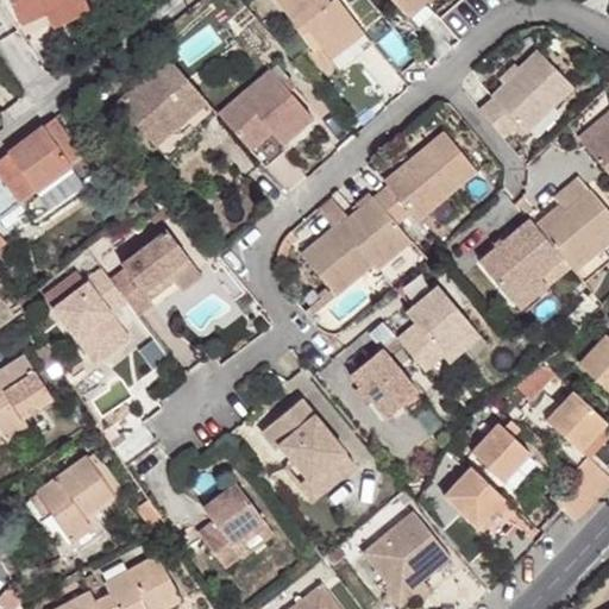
[(64,10),(60,0),(8,0),(25,31),(51,17),(64,10)]
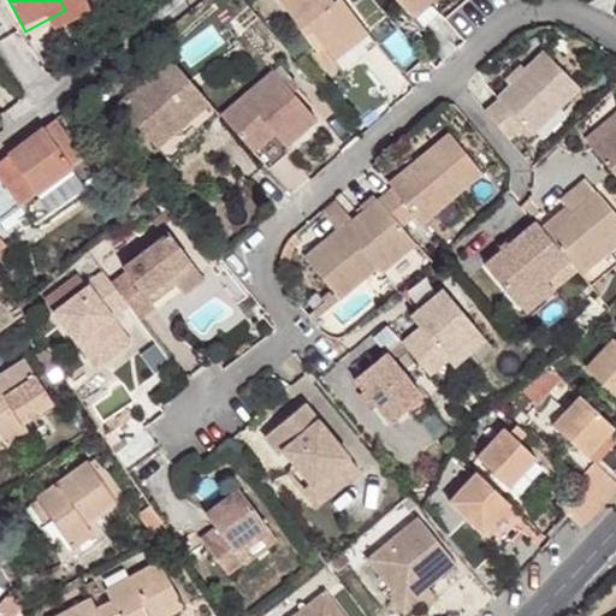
[(82,0),(65,10),(72,27),(98,13),(90,0),(82,0)]
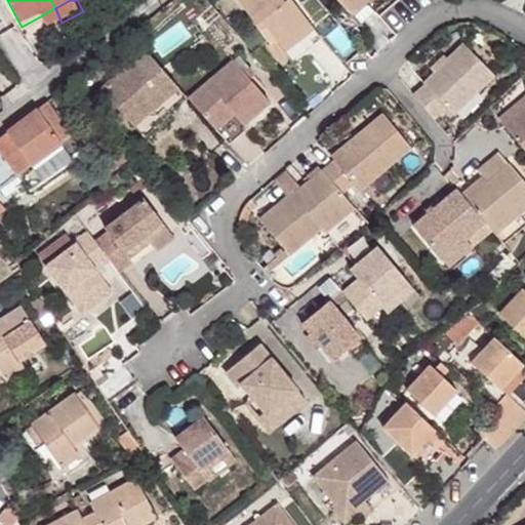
[(287,0),(284,2),(282,0),(237,0),(255,24),(260,21),(266,27),(285,50),(313,29),(291,0),(287,0)]
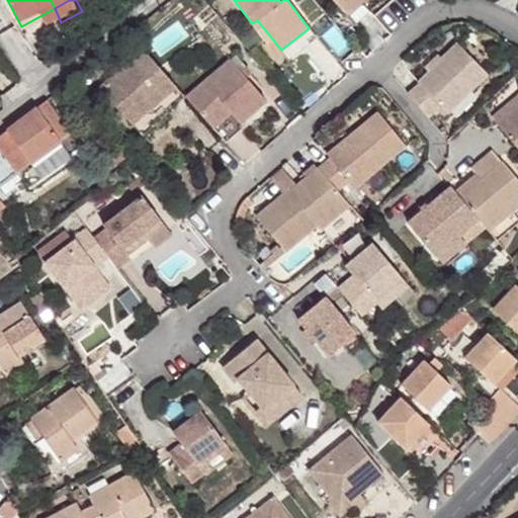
[(363,0),(334,0),(348,14),(360,3),(363,0)]
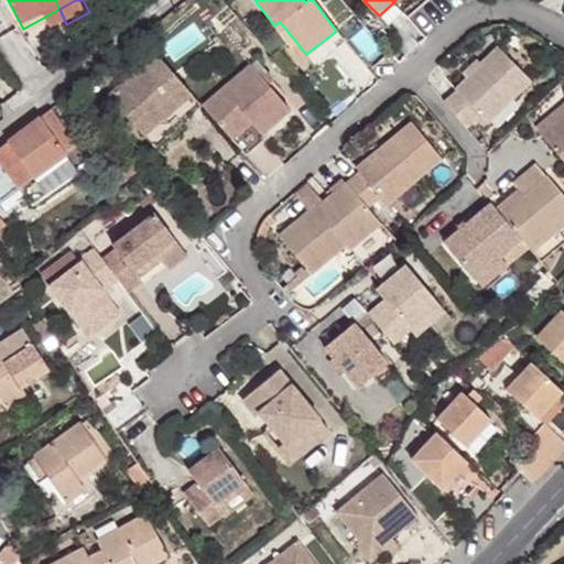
[(392,3),(379,15),(388,26),(401,13),(392,3)]
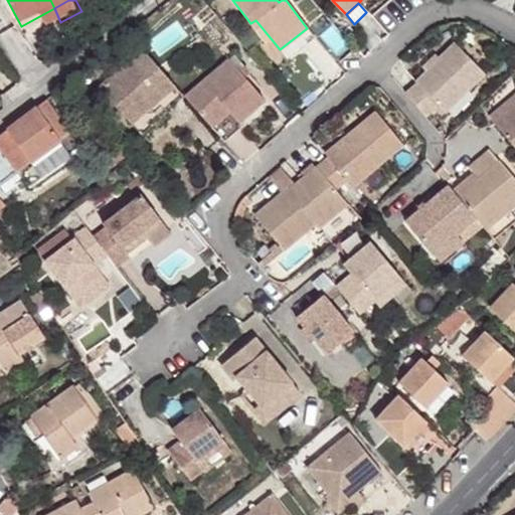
[(50,27),(60,22),(54,8),(43,14),(50,27)]
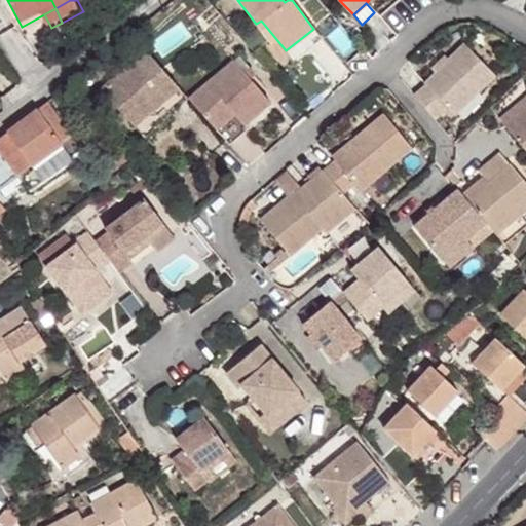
[(266,27),(261,21),(256,24),(261,31),(266,27)]
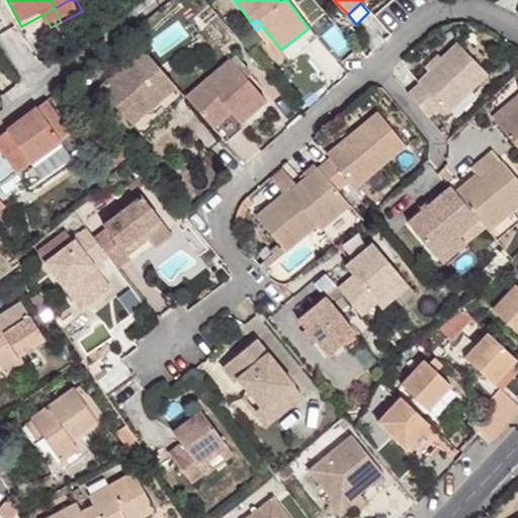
[(317,38),(309,28),(281,50),(288,59),(317,38)]
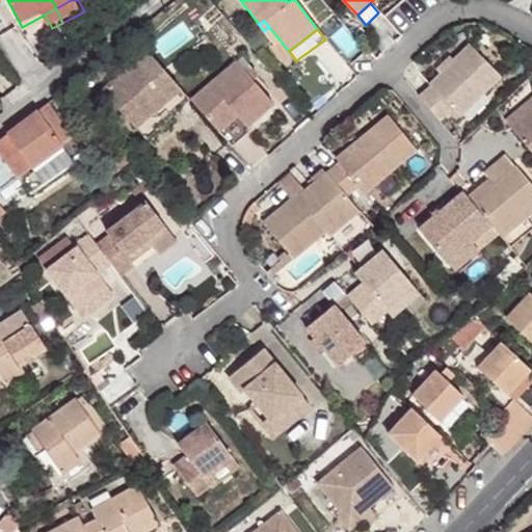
[(429,84),(430,87),(419,97),(440,120),(452,109),(459,115),(500,76),(470,45),(454,60),(440,74),(429,84)]
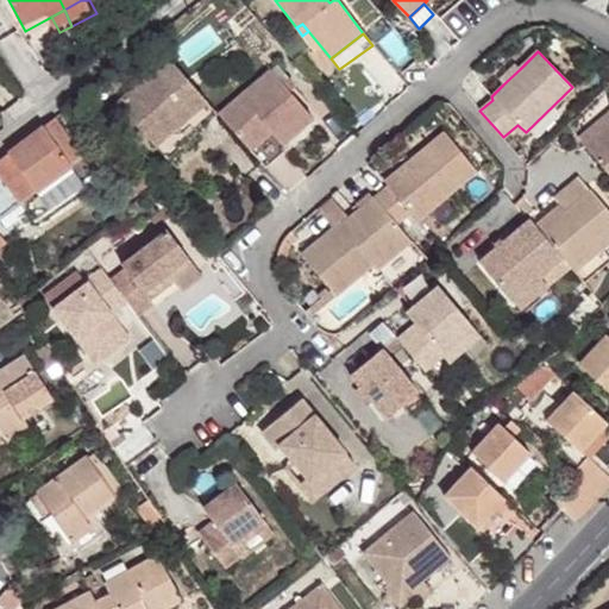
[(212,107),(168,57),(117,104),(143,133),(157,121),(174,140),(212,107)]
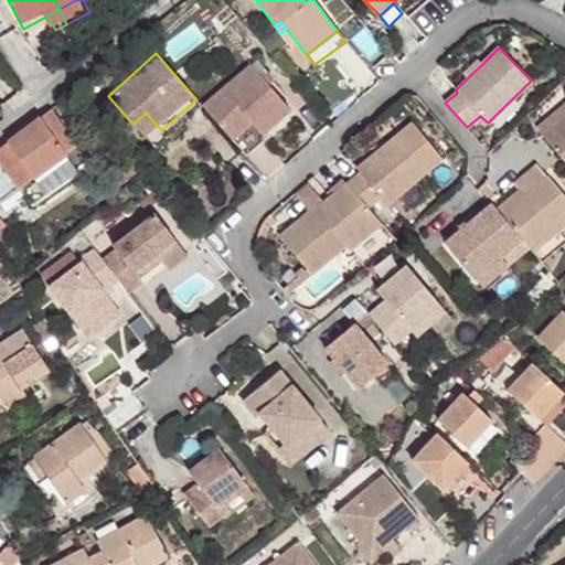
[(482,64),(477,60),(462,74),(467,78),(482,64)]
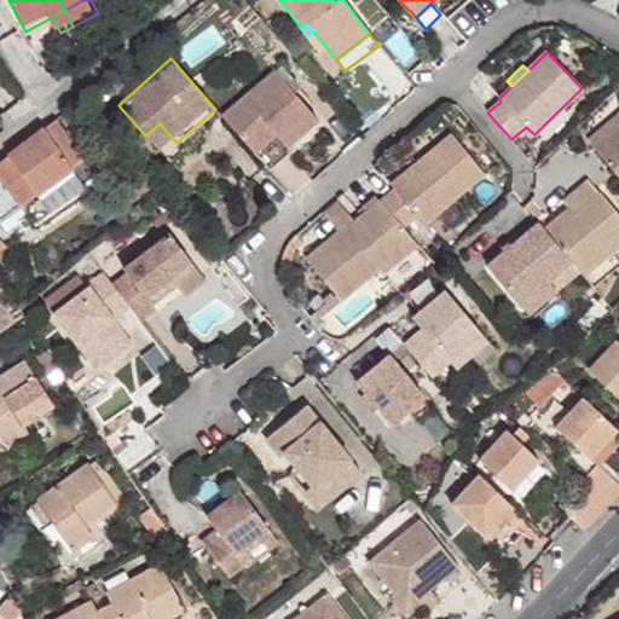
[(318,120),(275,71),(221,117),(266,166),(288,146),(318,120)]
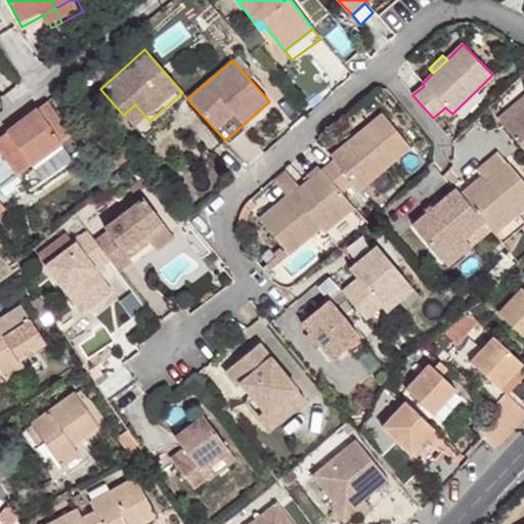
[(135,104),(123,115),(142,135),(185,96),(182,92),(149,121),(135,104)]
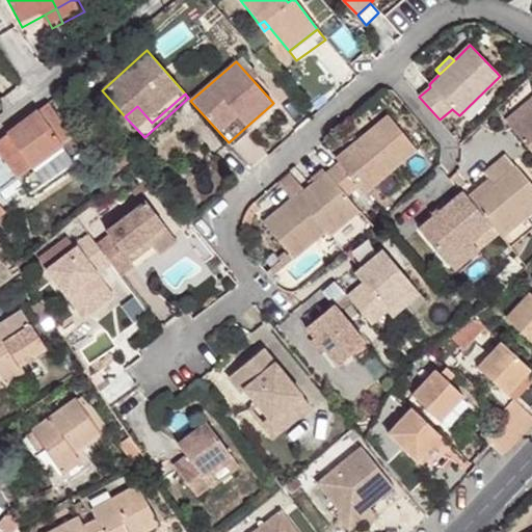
[(531,96),(504,118),(511,128),(531,110),(531,96)]
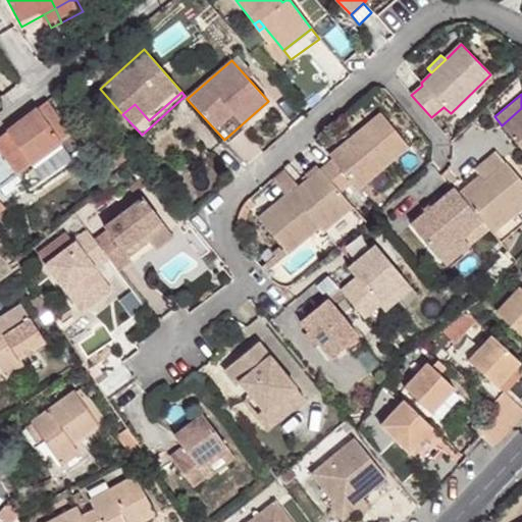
[(37,108),(0,137),(0,147),(0,148),(28,188),(81,150),(46,101),(37,108)]
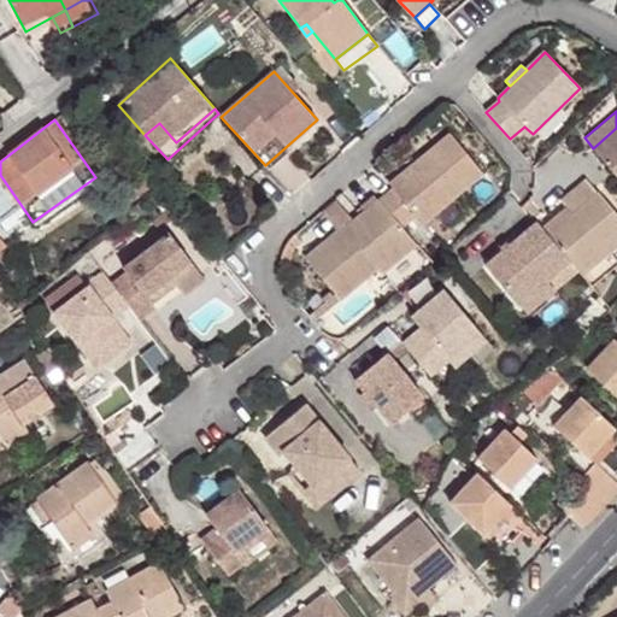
[(616,128),(593,148),(616,177),(616,128)]
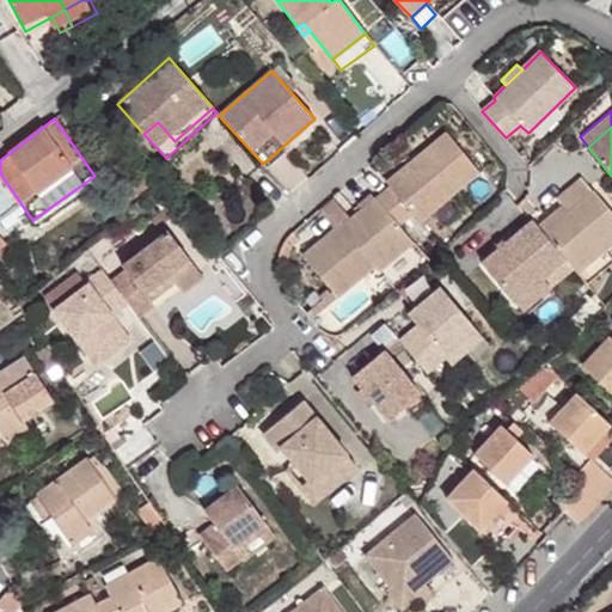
[(479,172),(446,132),(385,181),(390,187),(375,197),(399,226),(412,214),(420,222),(479,172)]
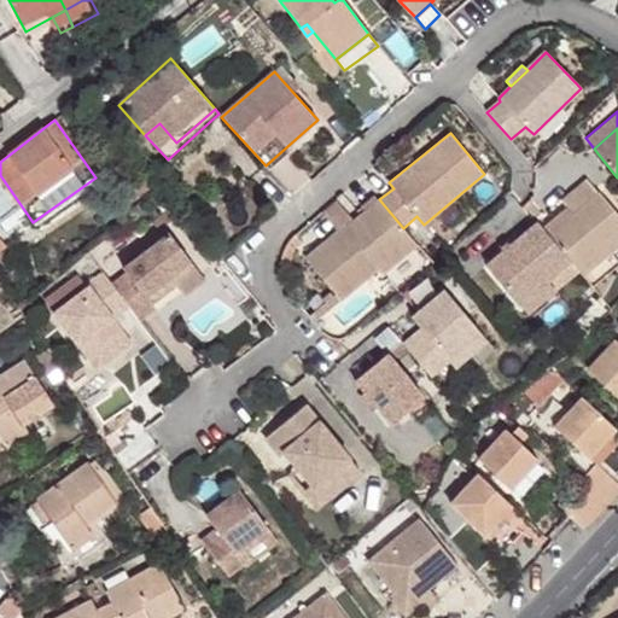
[(291,151),(287,146),(266,165),(269,169),(291,151)]
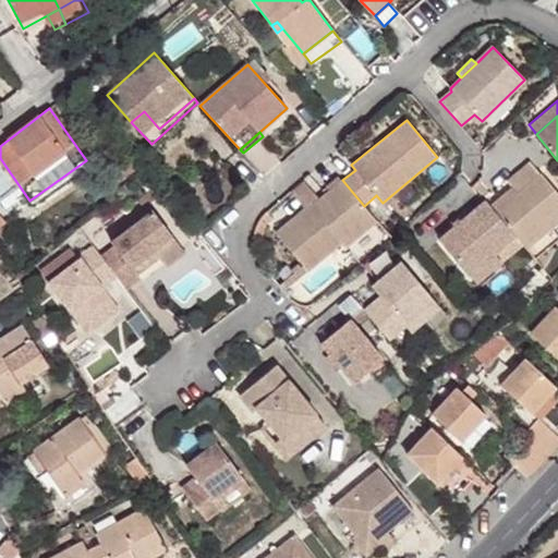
[(114,168),(122,177),(140,161),(132,154),(114,168)]
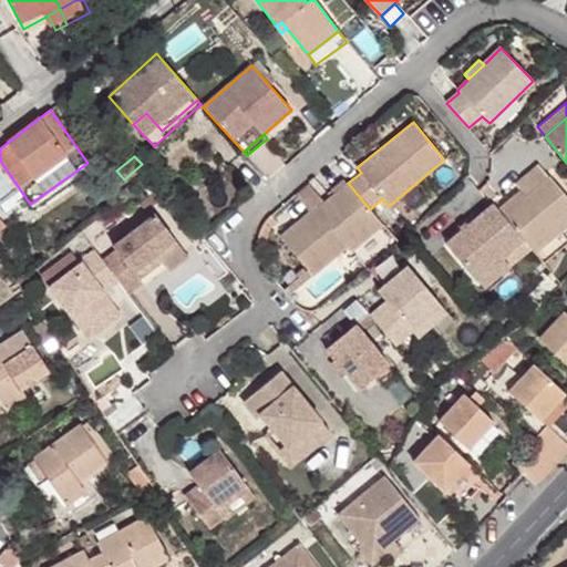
[(539,164),(516,184),(522,191),(526,197),(549,177),(539,164)]
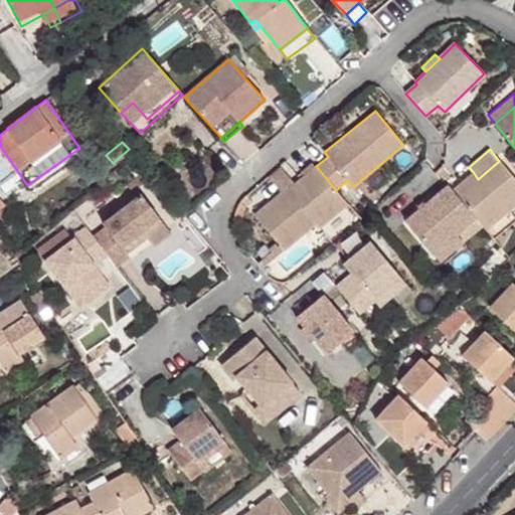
[(476,218),(486,230),(494,239),(514,222),(514,216),(510,210),(505,214),(489,195),(512,175),(499,161),(478,179),(474,173),(453,191),(476,218)]
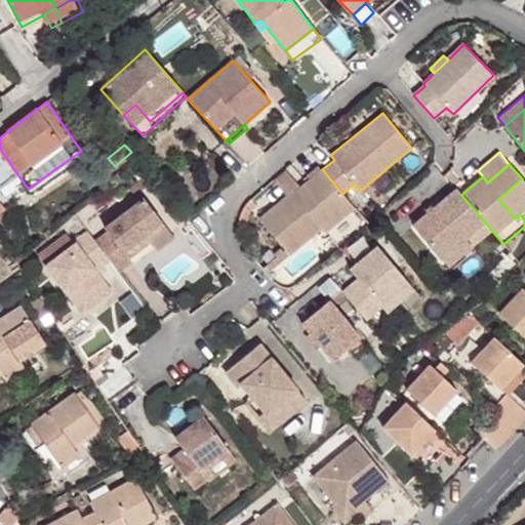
[(321,170),(318,166),(306,175),(310,180),(321,170)]
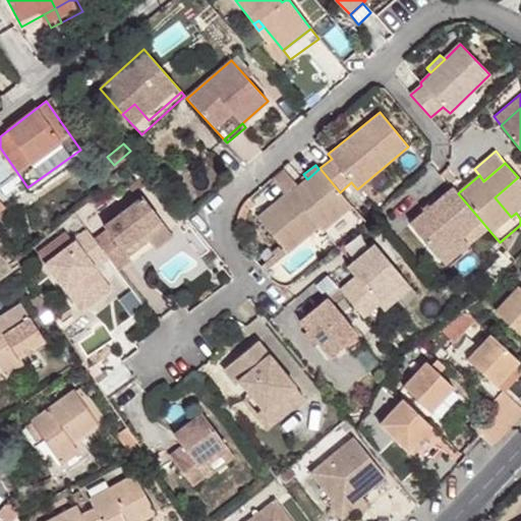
[(323,231),(352,207),(340,192),(320,168),(319,169),(307,179),(297,187),(291,192),(290,190),(284,195),(258,216),(258,220),(283,248),(287,253),(319,227),(323,231)]
